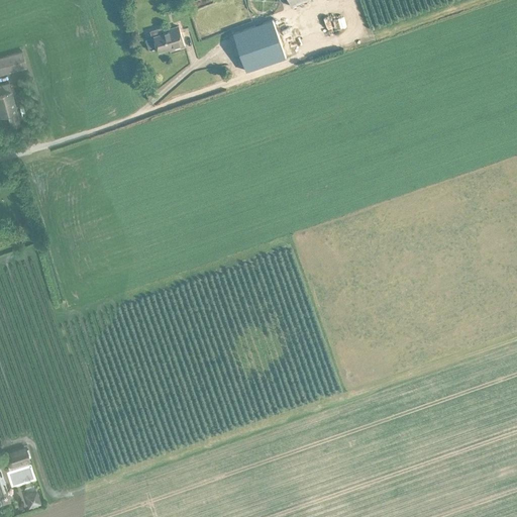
[(246,71),(286,58),(273,19),(233,33),(246,71)]
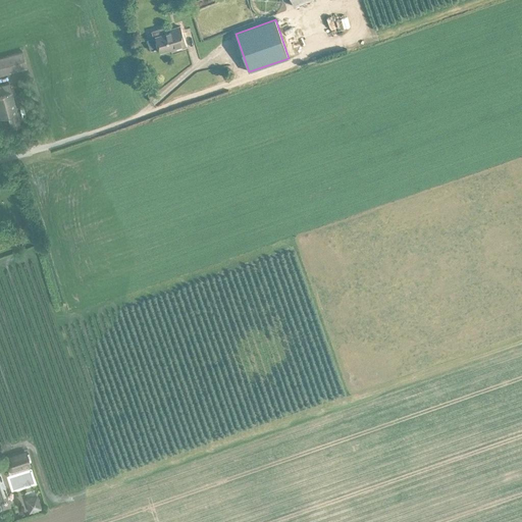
[(349,27),(346,19),(332,24),(334,32),(349,27)]
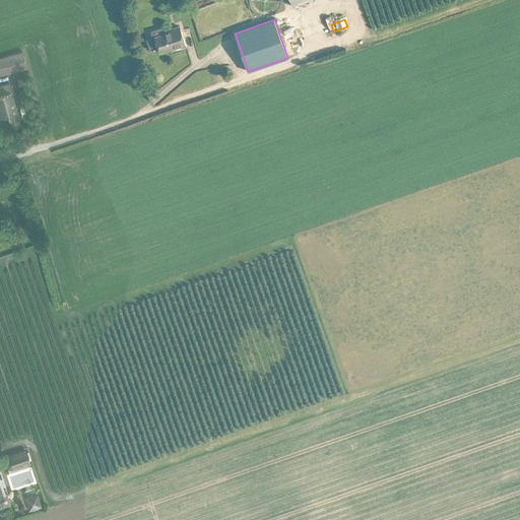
[(153,38),(155,37),(160,52),(176,47),(177,50),(187,47),(180,26),(171,29),(172,31),(165,34),(163,27),(151,30),(153,38)]
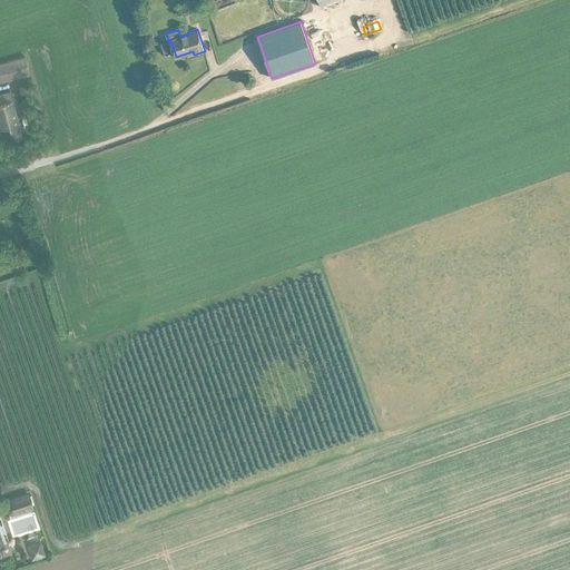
[(0,65),(0,82),(30,75),(26,58),(0,65)]
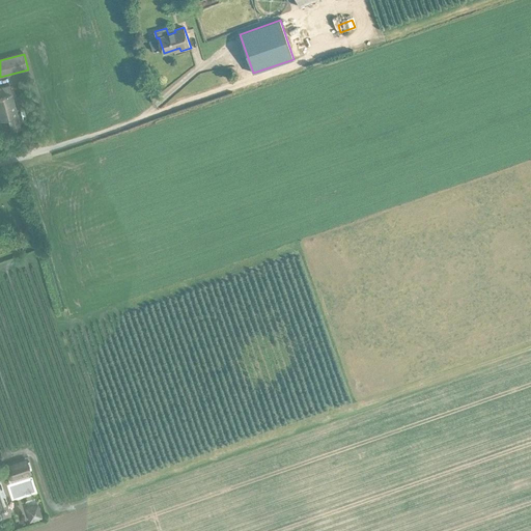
[(21,129),(19,118),(9,86),(0,88),(0,120),(8,118),(11,131),(21,129)]
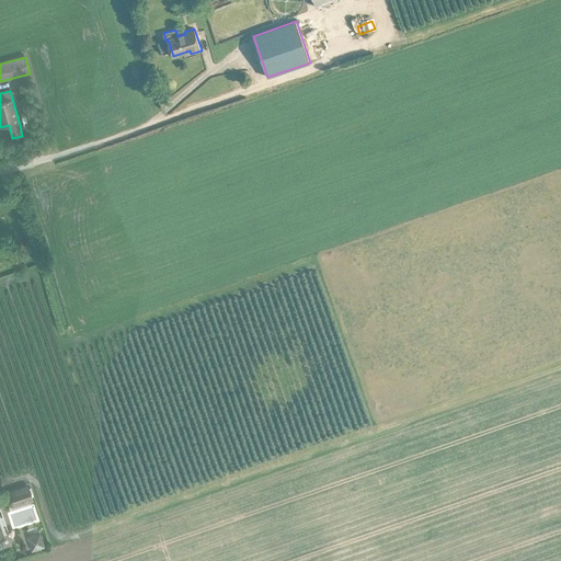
[(25,215),(21,205),(14,207),(18,218),(25,215)]
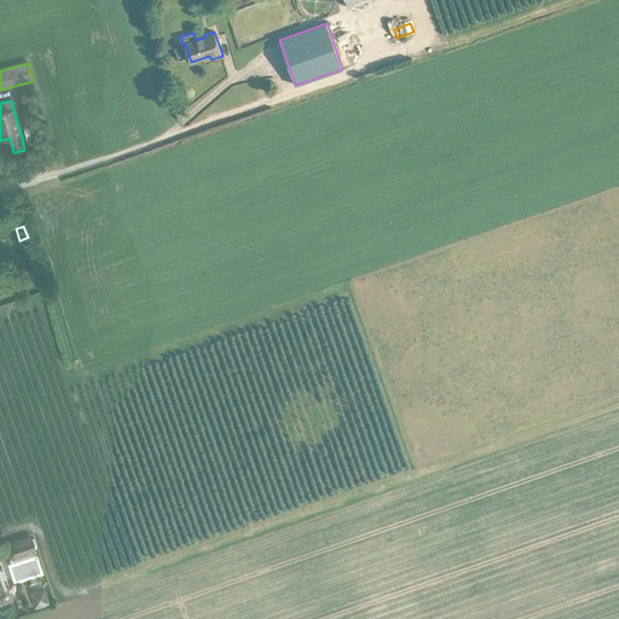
[(16,561),(18,560),(38,554),(32,536),(11,542),(10,543),(9,543),(7,544),(6,547),(5,548),(5,549),(5,551),(5,553),(5,554),(6,556),(7,557),(9,559),(10,560),(11,560),(13,561),(15,561),(16,561)]
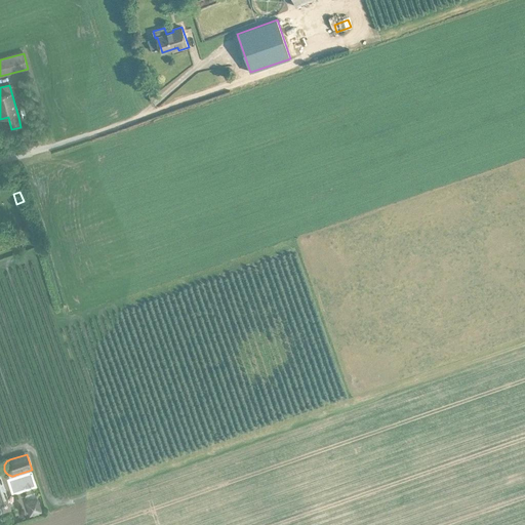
[(30,517),(43,513),(38,499),(25,503),(30,517)]
